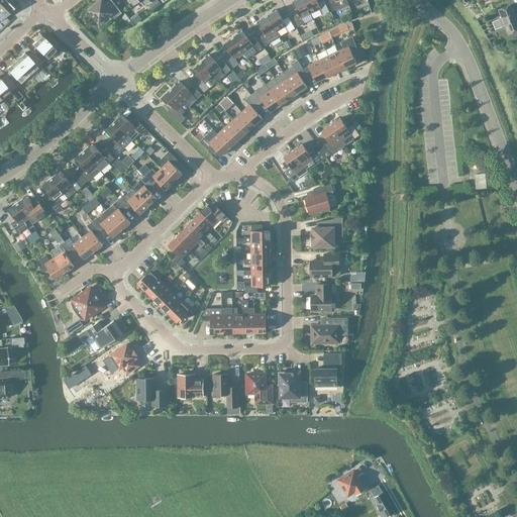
[(14,8),(5,0),(0,5),(0,29),(0,30),(9,21),(5,17),(14,8)]
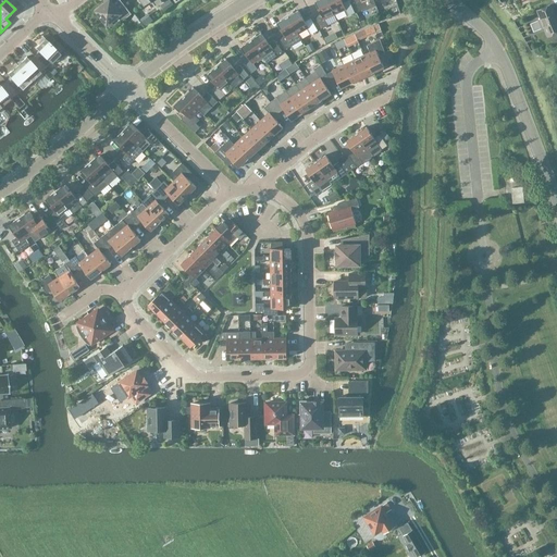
[(107,25),(108,24),(112,29),(132,14),(120,0),(119,0),(113,4),(110,0),(96,11),(107,25)]
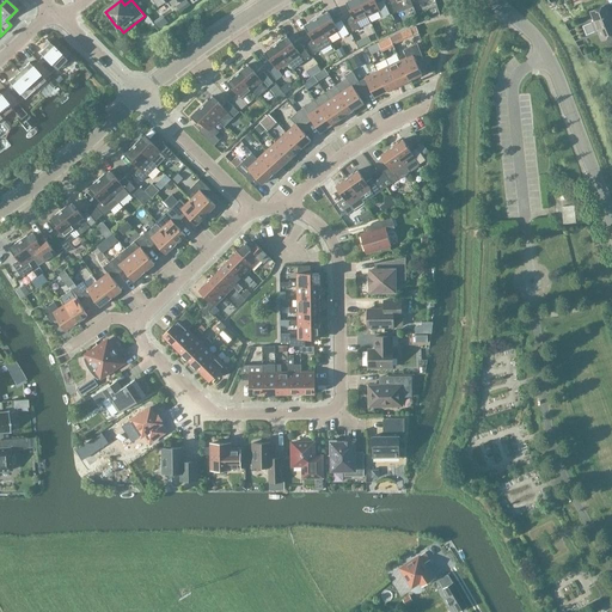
[(368,17),(360,0),(350,0),(347,2),(353,16),(346,19),(353,32),(360,29),(356,22),(368,17)]
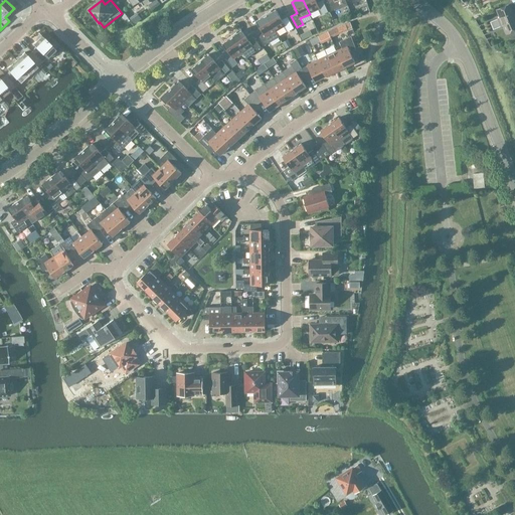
[(303,0),(310,14),(319,10),(322,15),(328,12),(323,1),(317,4),(315,0),(303,0)]
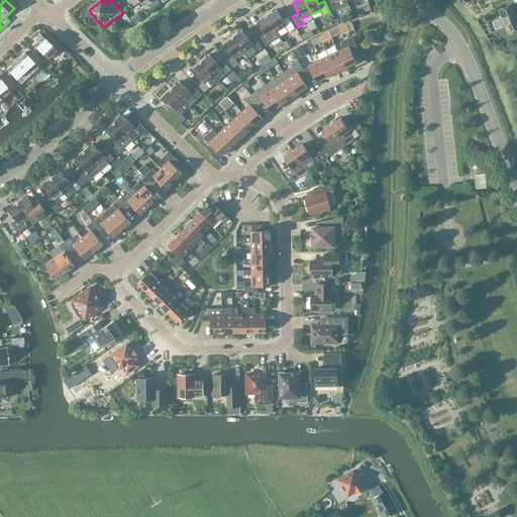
[(327,0),(332,11),(338,8),(339,9),(348,6),(346,0),(327,0)]
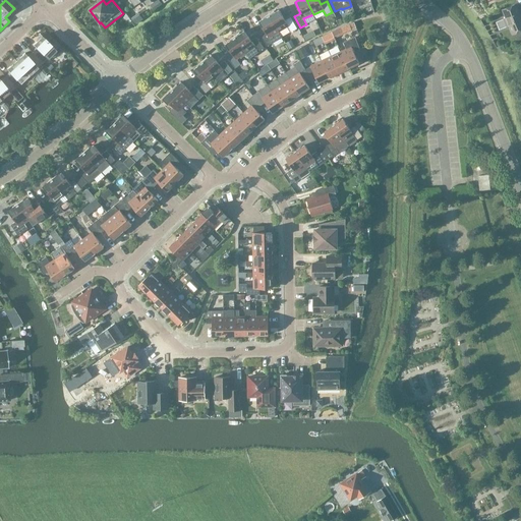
[(520,15),(516,4),(502,10),(506,18),(503,19),(507,27),(509,26),(512,35),(520,31),(520,15)]
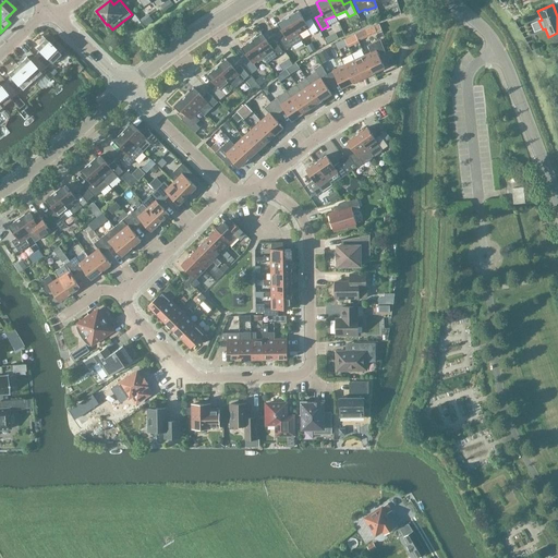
[(288,16),(299,35),(308,29),(312,35),(318,32),(312,20),(305,23),(299,11),(294,14),(293,12),(288,16)]
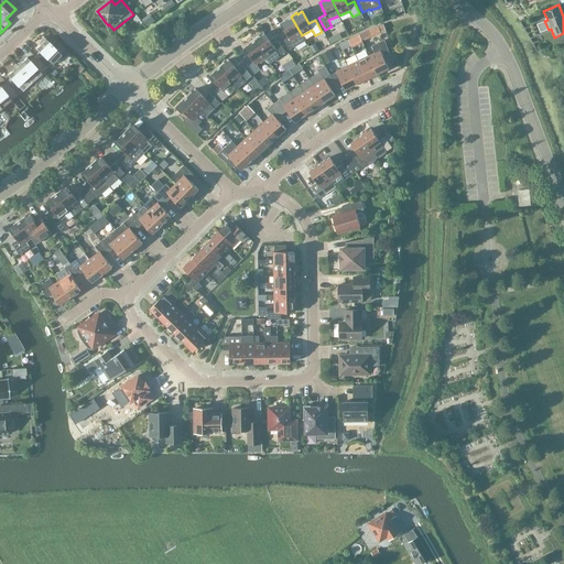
[(289,51),(295,47),(305,41),(302,35),(291,17),(284,20),(285,21),(281,23),(288,35),(282,39),(289,51)]
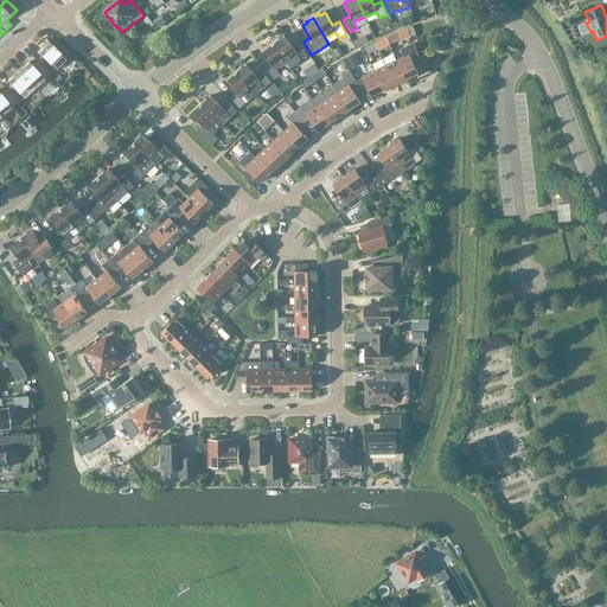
[(273,43),(286,63),(291,69),(307,57),(299,44),(293,49),(285,37),(280,40),(279,39),(273,43)]
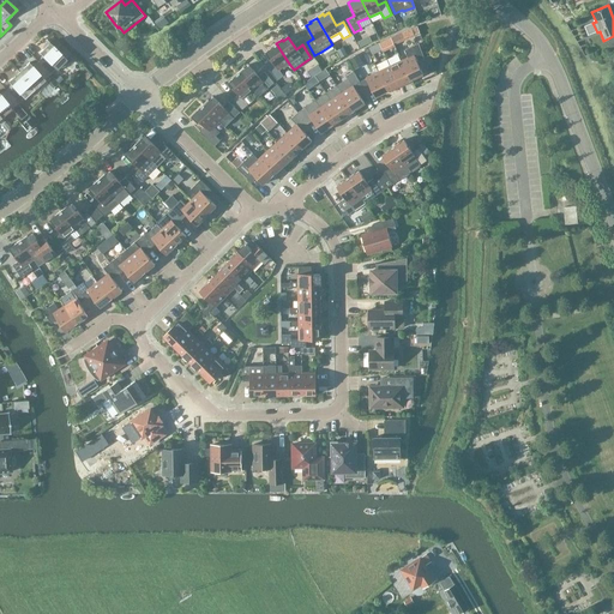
[(43,56),(38,62),(50,74),(55,70),(56,70),(58,68),(61,67),(65,66),(67,65),(71,62),(72,59),(71,58),(68,56),(64,54),(61,54),(47,40),(46,41),(47,41),(46,43),(44,44),(43,46),(43,48),(42,49),(40,53),(43,56)]
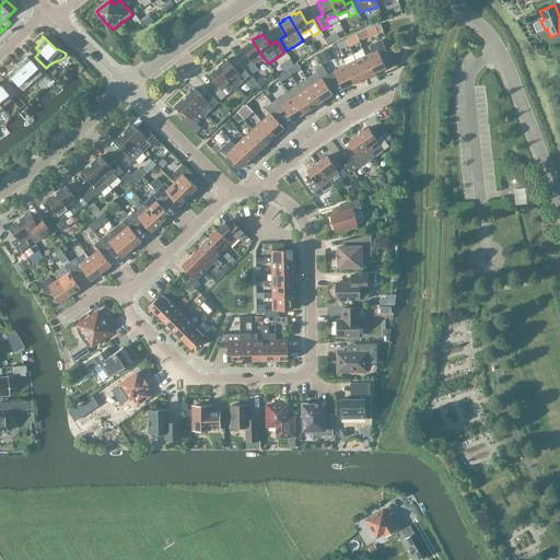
[(264,58),(252,39),(246,44),(247,45),(243,48),(251,59),(245,62),(253,74),(259,70),(255,65),(264,58)]
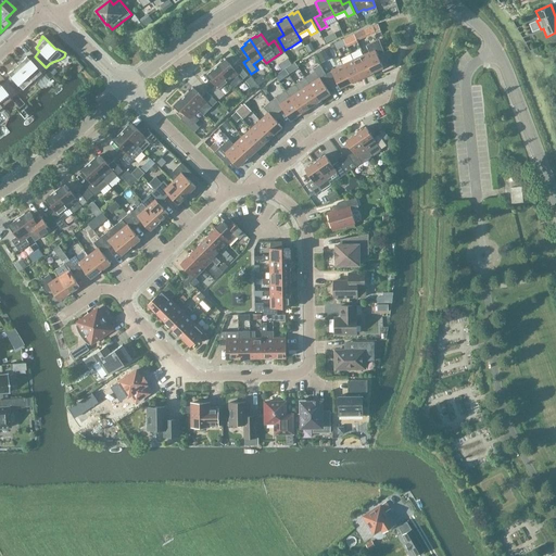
[(373,50),(364,55),(373,73),(383,68),(378,55),(383,53),(378,40),(370,45),(373,50)]
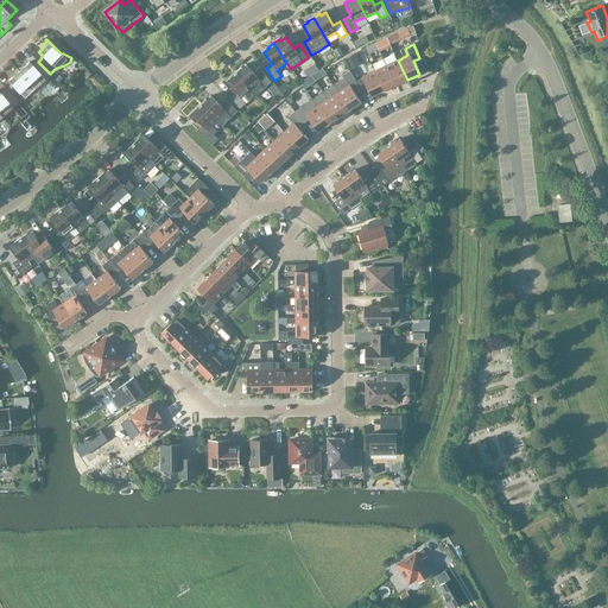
[(407,80),(398,61),(386,65),(396,86),(407,80)]
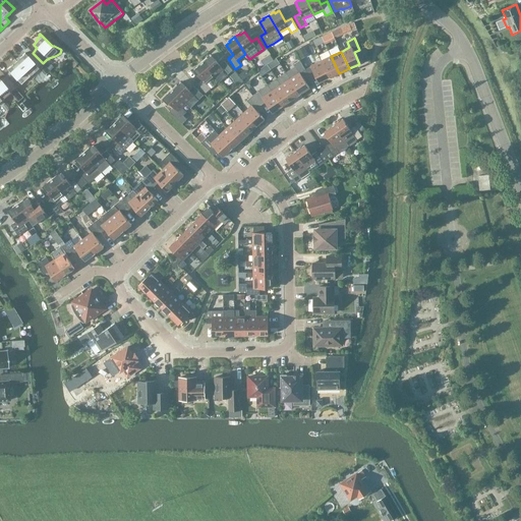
[(14,59),(30,76),(32,79),(33,78),(35,76),(37,72),(36,70),(38,68),(43,63),(33,53),(27,57),(24,53),(21,56),(19,56),(18,57),(17,58),(15,59),(14,59)]
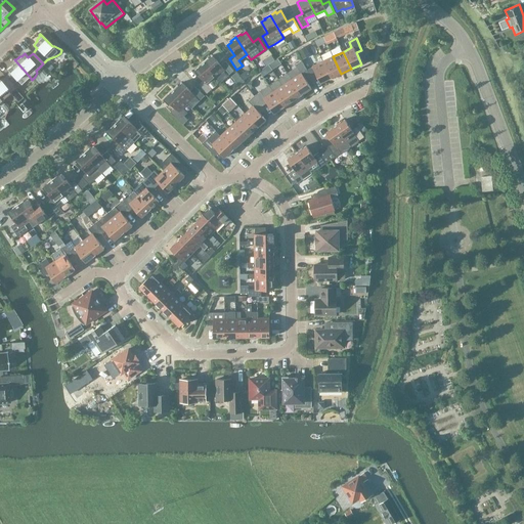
[(203,62),(216,78),(220,83),(233,72),(225,61),(220,66),(213,56),(209,59),(208,58),(203,62)]
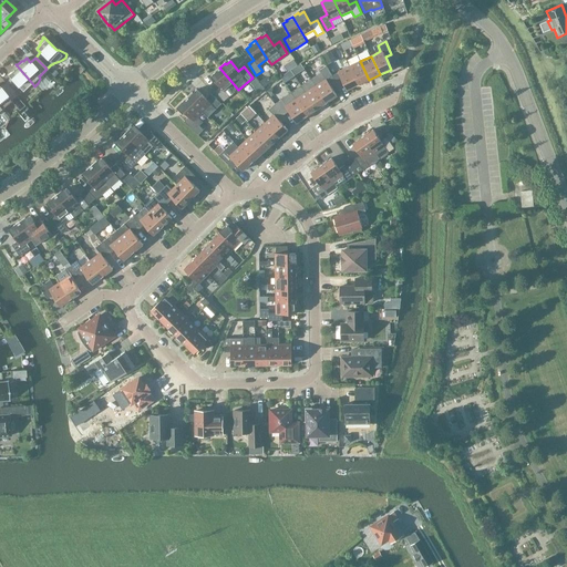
[(369,80),(360,61),(349,66),(358,85),(369,80)]
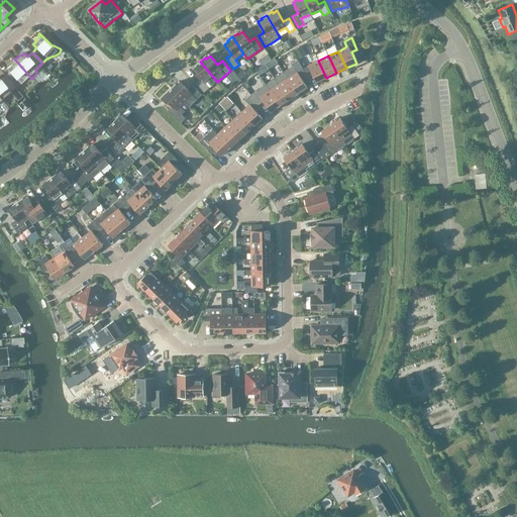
[(10,73),(5,77),(15,88),(20,83),(20,84),(29,76),(14,59),(13,59),(14,60),(13,61),(12,62),(11,64),(10,65),(10,66),(7,69),(10,73)]
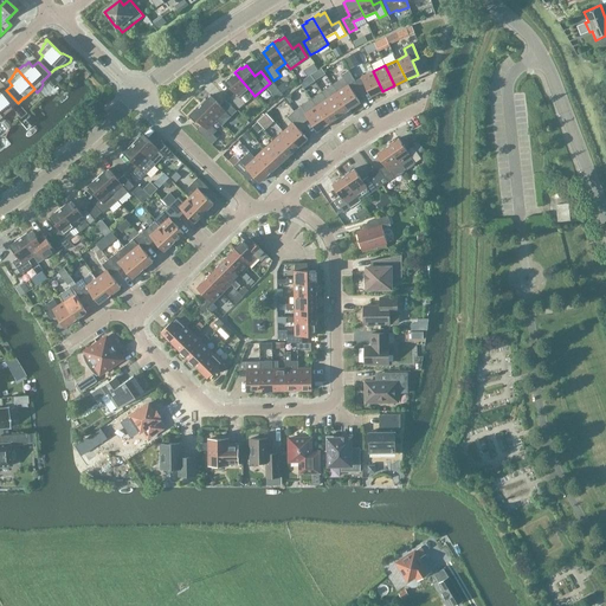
[(382,91),(373,71),(361,77),(362,78),(355,81),(359,86),(365,83),(371,97),(382,91)]
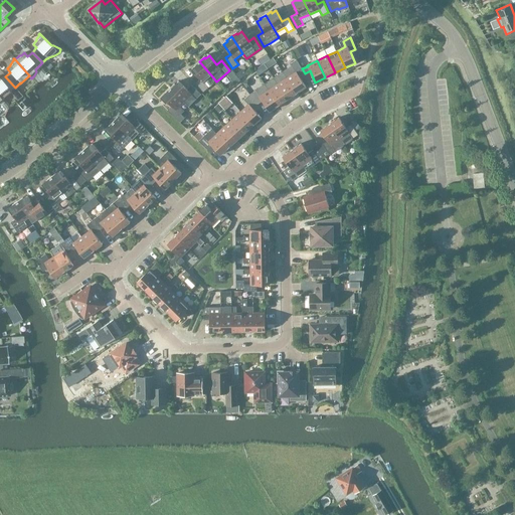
[(212,76),(199,61),(194,65),(195,66),(191,69),(199,78),(195,82),(203,93),(208,89),(204,83),(212,76)]
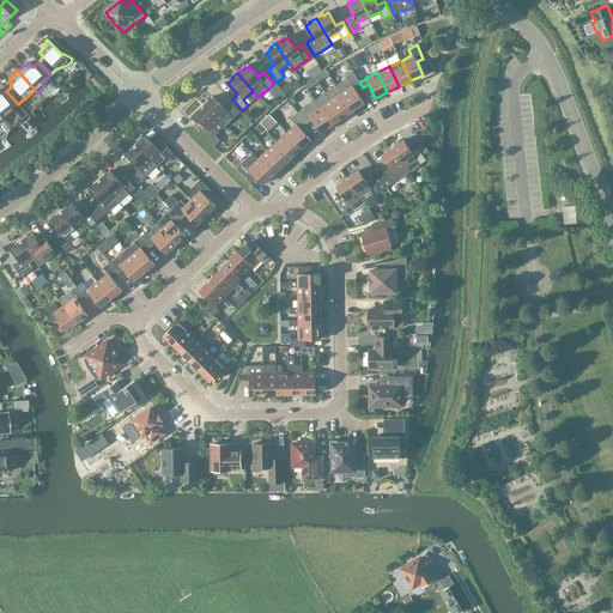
[(326,79),(322,73),(316,77),(320,83),(326,79)]
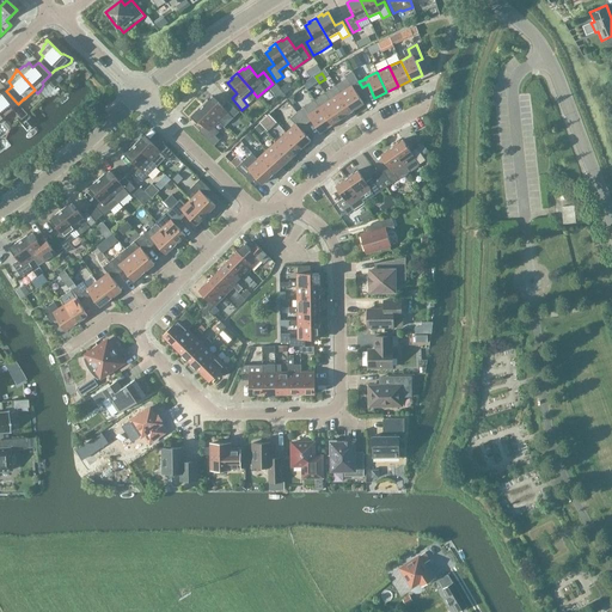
[(307,84),(312,90),(319,85),(314,78),(307,84)]
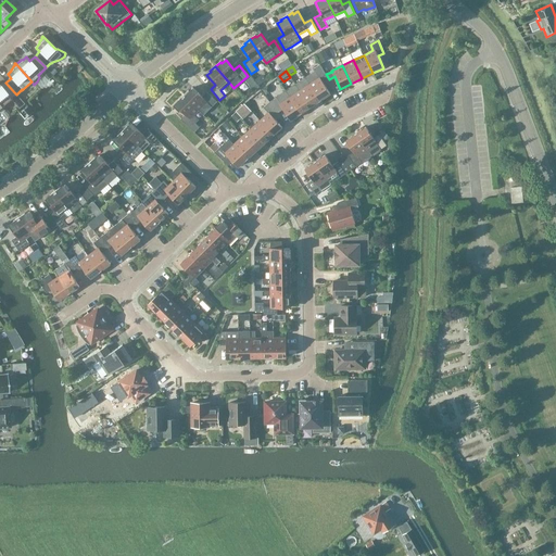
[(315,71),(305,77),(320,101),(330,95),(323,83),(329,79),(326,74),(319,78),(315,71)]
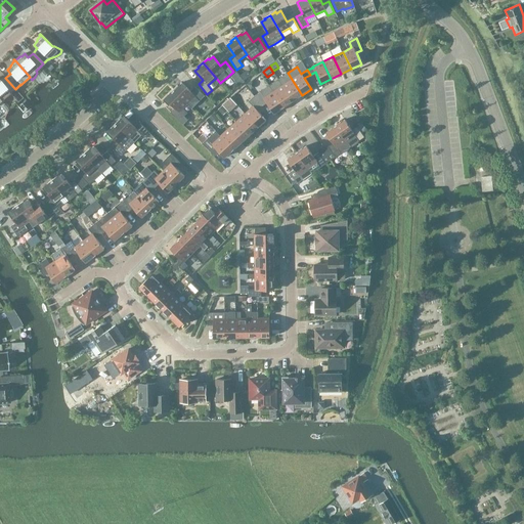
[(260,70),(253,77),(258,82),(265,76),(260,70)]
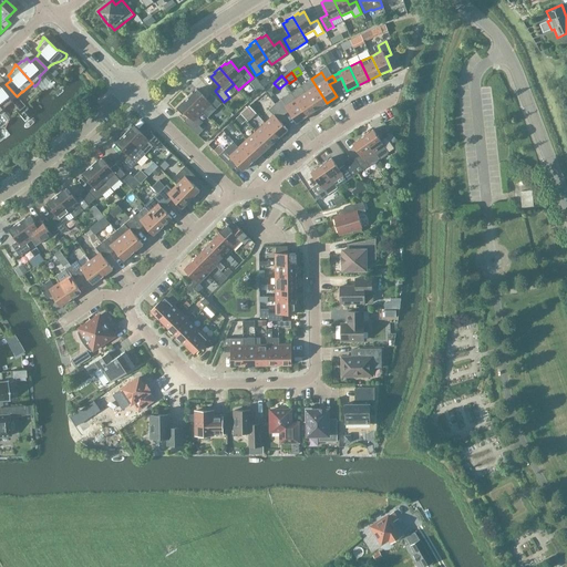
[(327,103),(311,79),(301,85),(317,110),(327,103)]
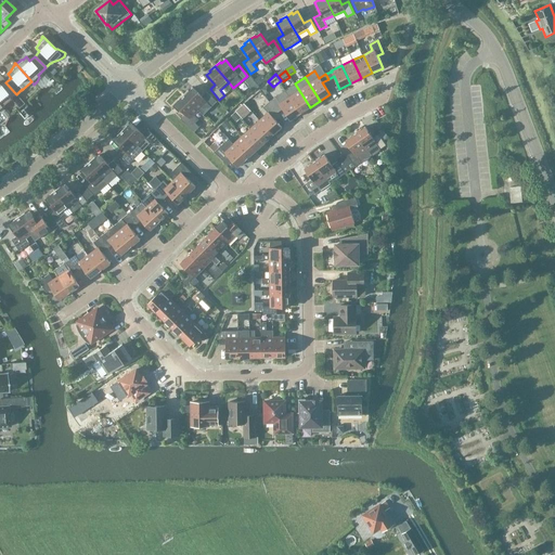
[(16,94),(5,82),(1,87),(0,85),(0,105),(1,107),(11,99),(16,94)]
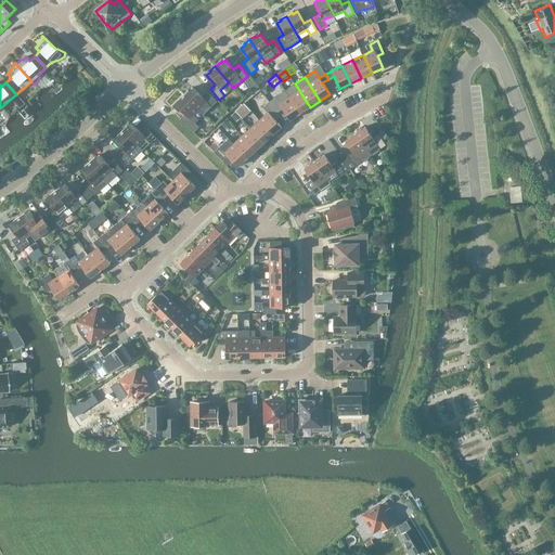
[(310,107),(295,84),(284,90),(300,114),(310,107)]
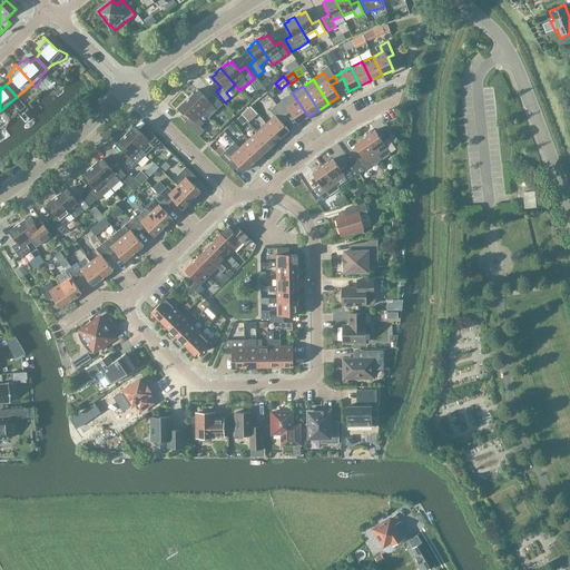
[(193,92),(188,98),(204,114),(212,106),(217,110),(222,105),(213,95),(207,100),(197,90),(194,94),(193,92)]
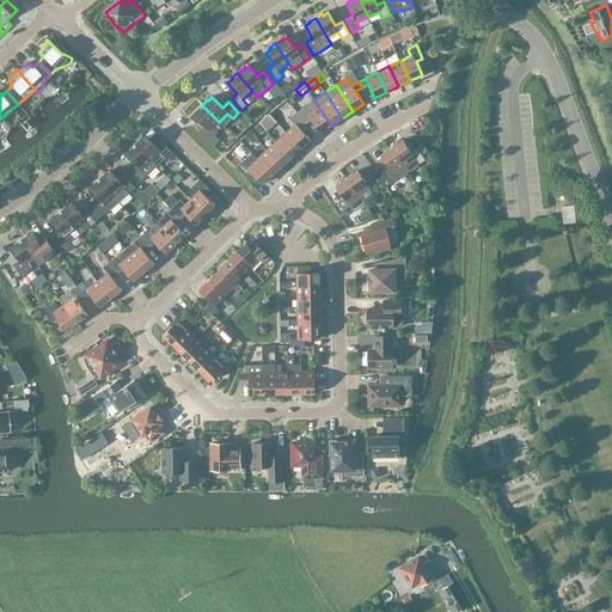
[(331,126),(313,99),(303,106),(304,108),(298,112),(306,124),(312,121),(320,133),(331,126)]
